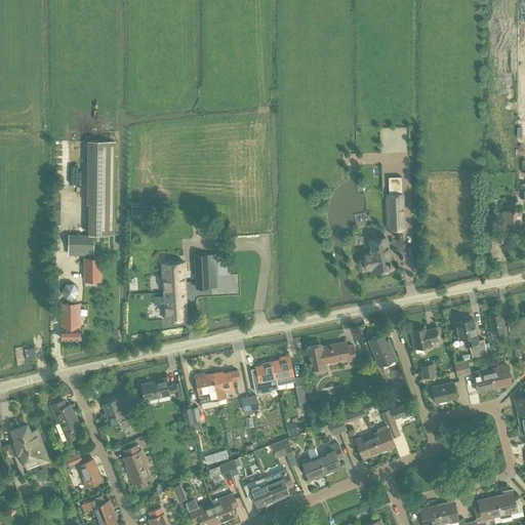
[(114,234),(115,140),(87,140),(86,203),(88,203),(88,234),(114,234)]
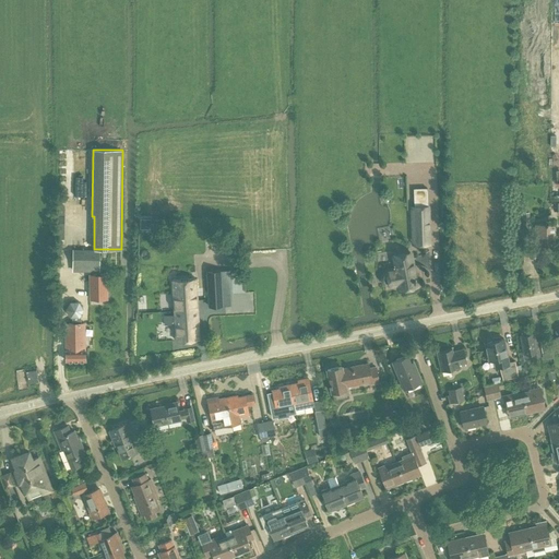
[(415,207),(415,244),(428,244),(429,244),(428,206),(427,206),(416,207),(415,207)]
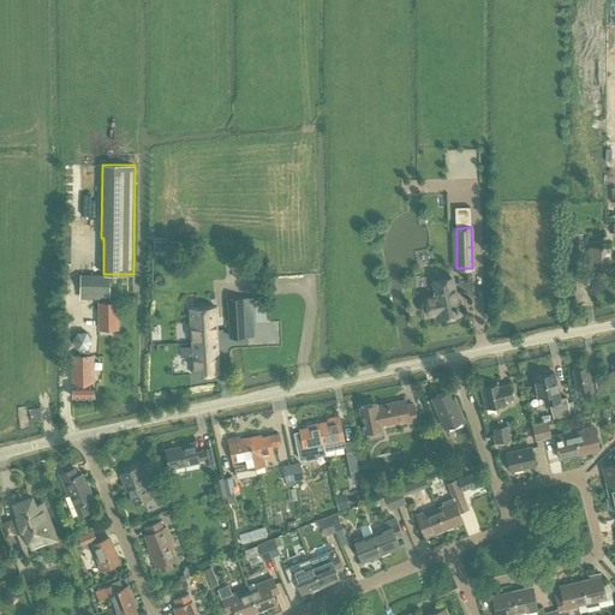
[(155,240),(154,250),(172,250),(172,240),(155,240)]
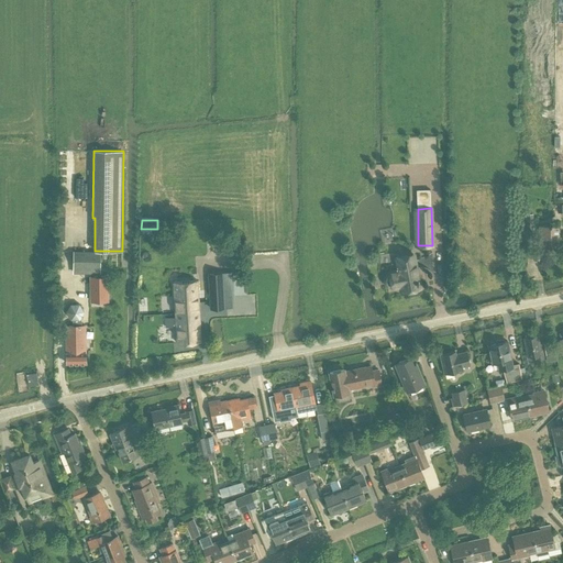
[(542,245),(558,245),(558,225),(539,225),(540,239),(542,239),(542,245)]
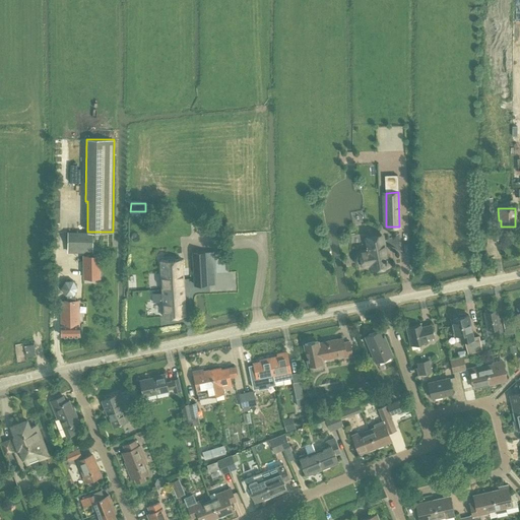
[(68,233),(67,248),(92,248),(92,241),(92,233),(87,233),(68,233)]
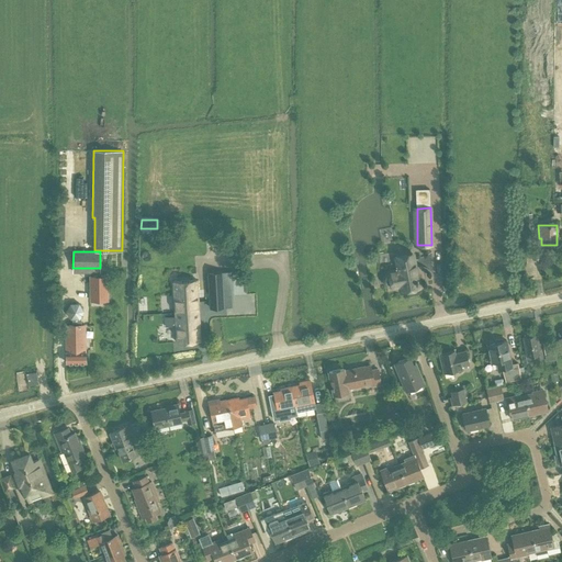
[(389,284),(390,285),(392,284),(392,287),(402,284),(403,290),(418,287),(412,254),(396,257),(398,270),(389,271),(390,273),(388,273),(386,274),(385,276),(385,277),(385,278),(384,279),(384,280),(385,280),(385,281),(385,282),(386,283),(388,283),(388,284),(389,284)]
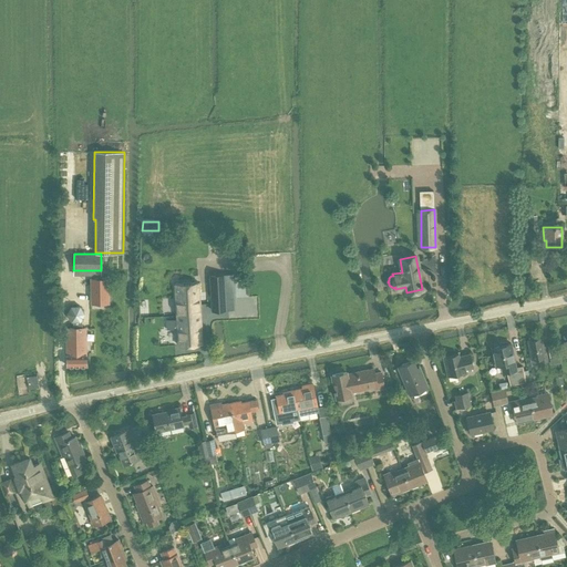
[(232,274),(208,275),(209,296),(233,294),(232,274)]
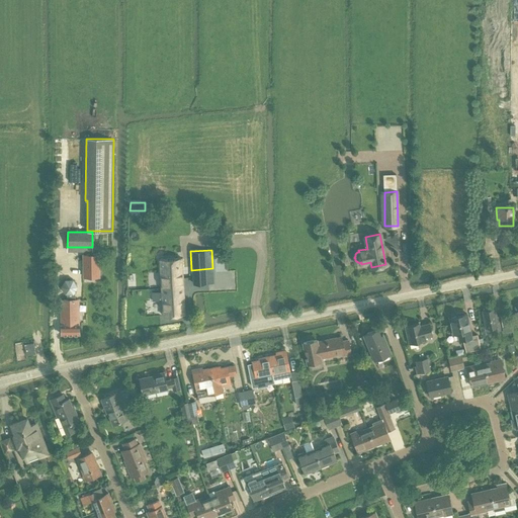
[(99,276),(99,255),(83,255),(83,277),(99,276)]
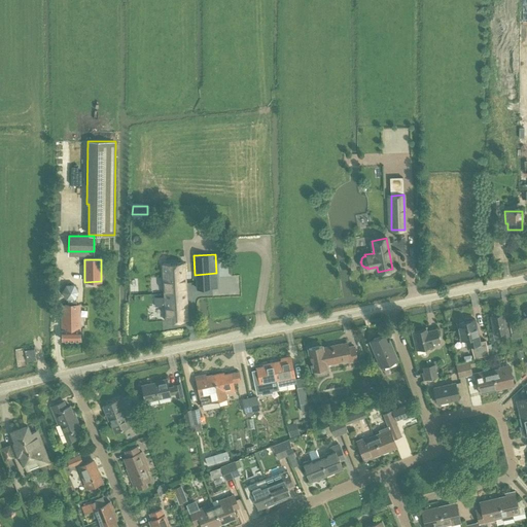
[(154,297),(155,306),(165,306),(166,321),(187,319),(184,262),(163,264),(165,296),(154,297)]
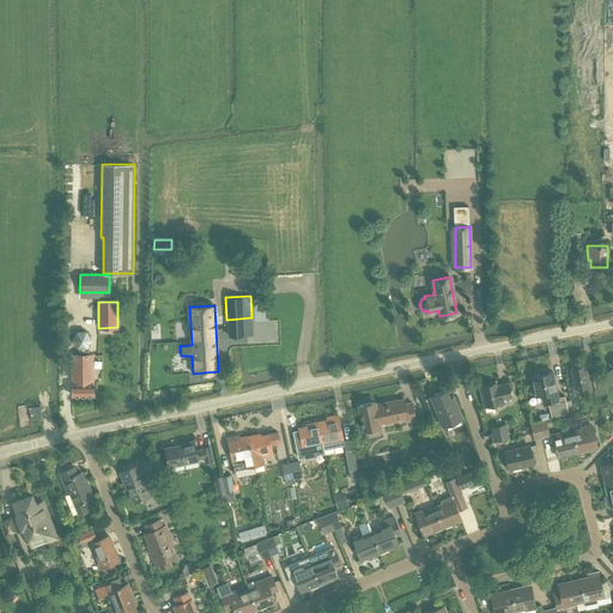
[(253,337),(252,317),(226,320),(228,338),(253,337)]
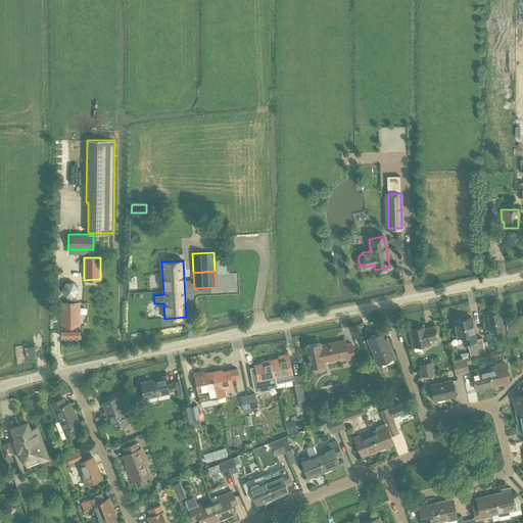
[(79,302),(75,302),(75,297),(79,289),(74,282),(65,283),(61,290),(65,297),(67,297),(67,302),(61,302),(61,328),(61,337),(80,337),(80,328),(79,302)]
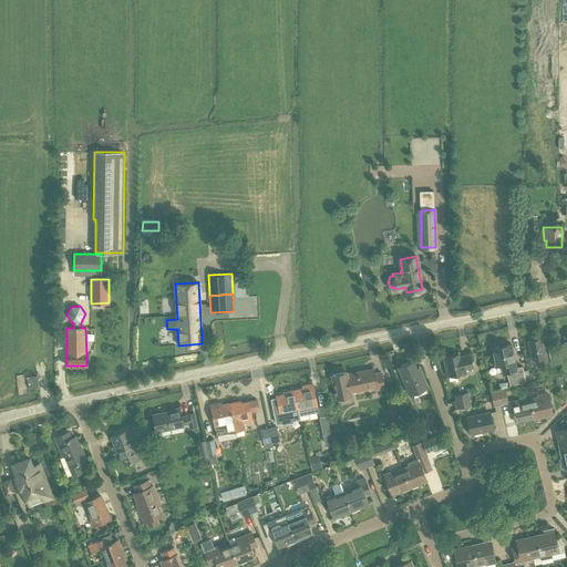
[(546,347),(544,347),(543,338),(528,341),(532,359),(531,359),(532,366),(542,363),(548,362),(546,347)]
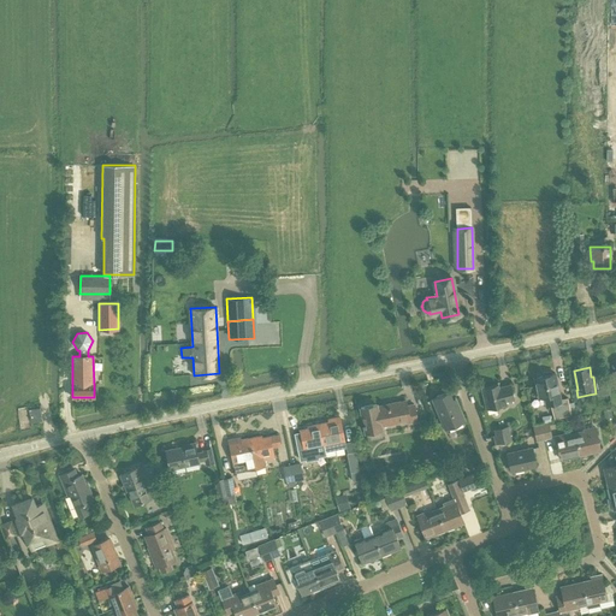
[(556,373),(552,374),(551,372),(544,373),(543,375),(535,378),(539,398),(545,396),(548,404),(551,403),(555,419),(572,415),(568,398),(561,400),(556,373)]
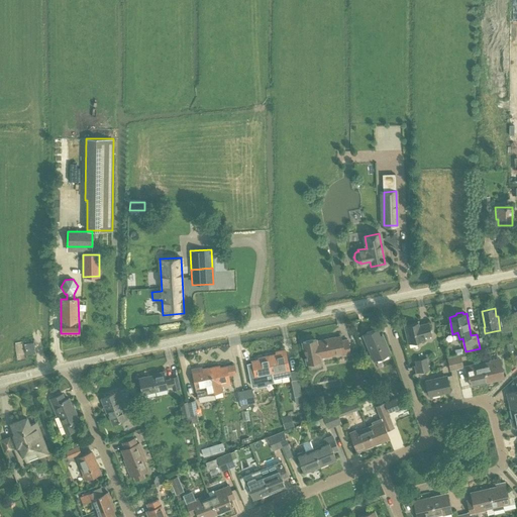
[(425,337),(432,335),(429,323),(422,324),(422,325),(419,326),(418,323),(405,326),(409,343),(425,339),(425,337)]
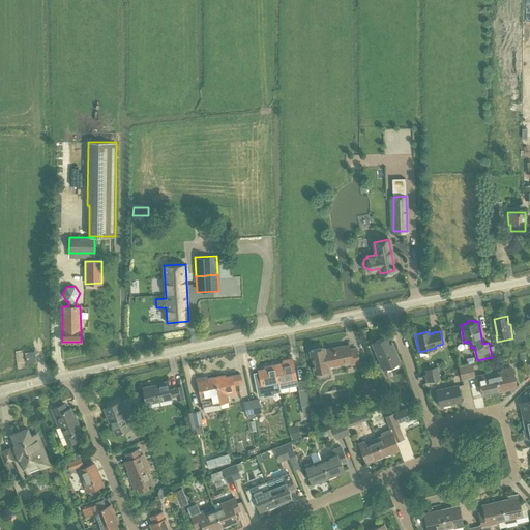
[(392,345),(389,346),(386,337),(373,344),(383,370),(400,362),(392,345)]
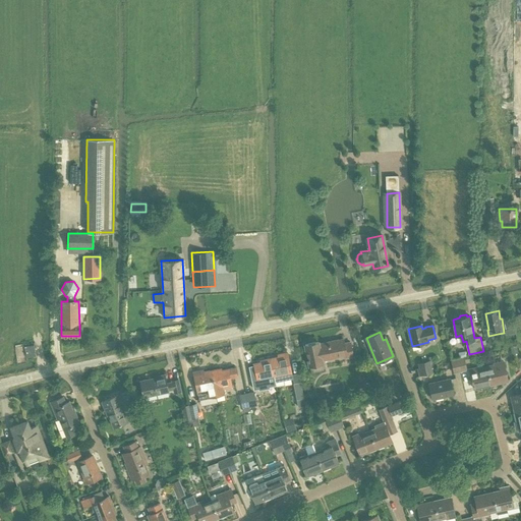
[(324,363),(323,360),(344,356),(345,358),(353,357),(350,342),(344,344),(343,339),(328,342),(328,343),(319,345),(319,342),(304,345),(309,366),(312,366),(320,365),(320,364),(324,363)]
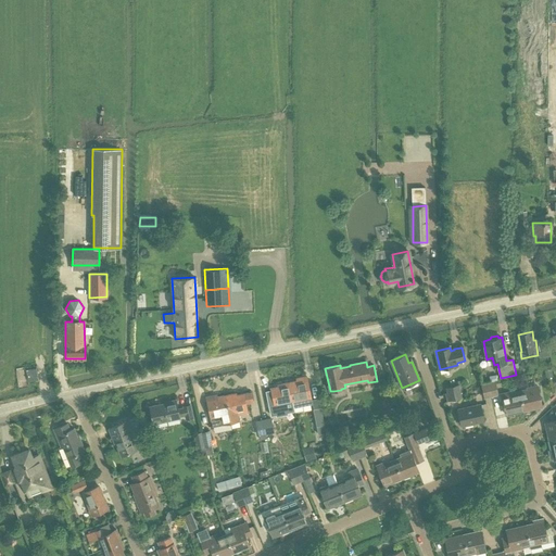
[(28,381),(38,380),(36,368),(26,369),(28,381)]
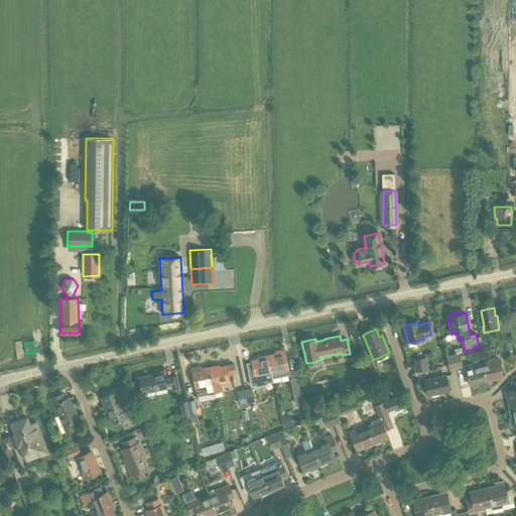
[(273,379),(289,375),(284,350),(275,352),(275,354),(267,355),(271,373),(273,379)]
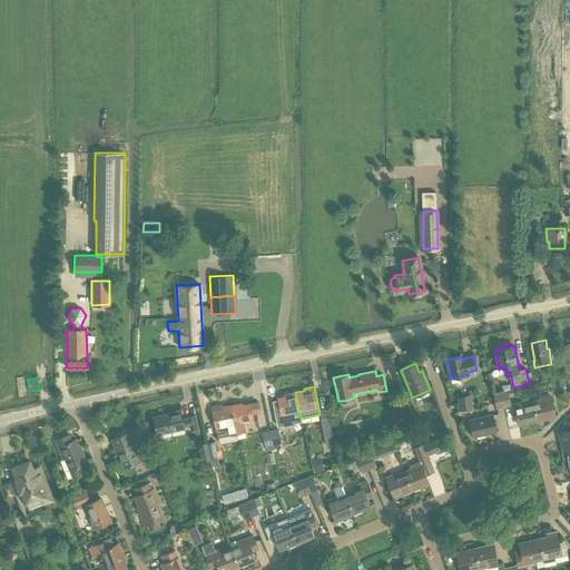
[(278,400),(273,401),(278,426),(283,425),(284,426),(294,424),(294,422),(302,421),(302,419),(300,412),(295,392),(287,394),(287,396),(277,397),(278,400)]
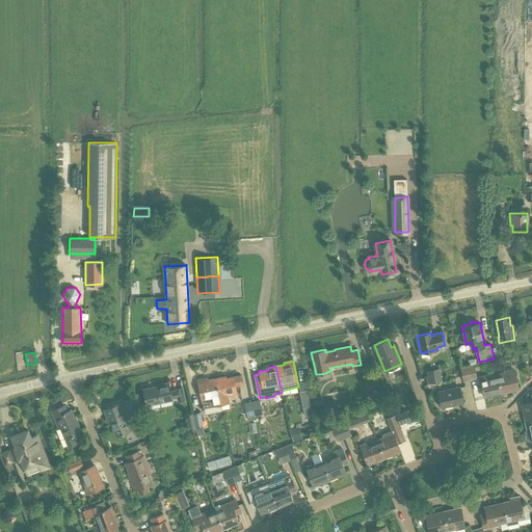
[(474,366),(467,367),(470,379),(476,378),(474,366)]
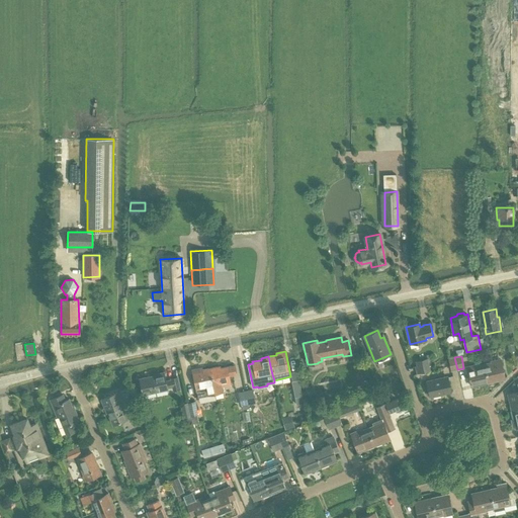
[(451,371),(457,369),(454,357),(448,358),(451,371)]
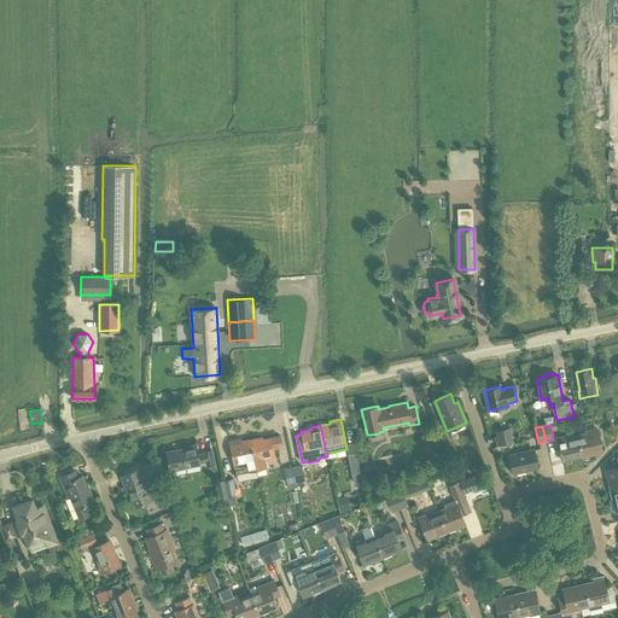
[(497,445),(513,442),(511,429),(496,431),(497,437),(495,438),(497,445)]
